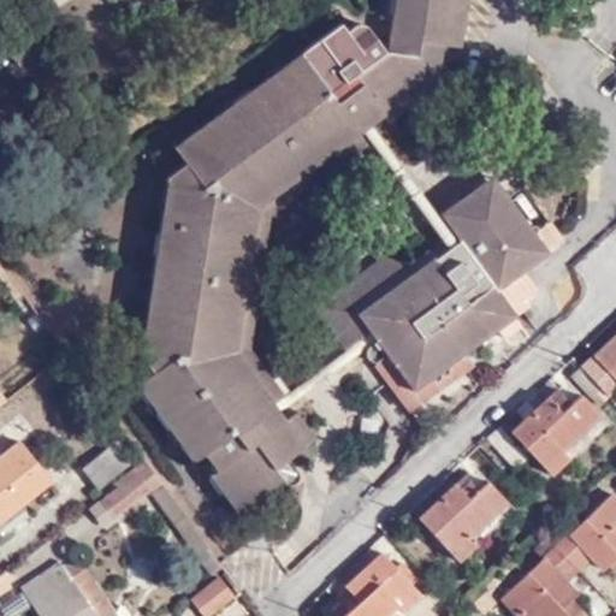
[(357,132),(360,131),(369,124),(384,114),(437,75),(439,59),(432,58),(436,43),(460,47),(466,5),(449,1),(448,0),(392,0),(386,49),(355,72),(351,67),(347,65),(341,65),(335,70),(333,76),(336,80),(341,84),(329,92),(303,58),(176,153),(183,164),(176,169),(147,368),(153,375),(143,383),(200,460),(205,455),(217,472),(244,509),(282,483),(289,486),(294,485),(298,479),(297,472),(289,460),(309,445),(290,419),(284,422),(278,414),(271,406),(278,401),(241,351),(262,211),(361,138),(357,132)]
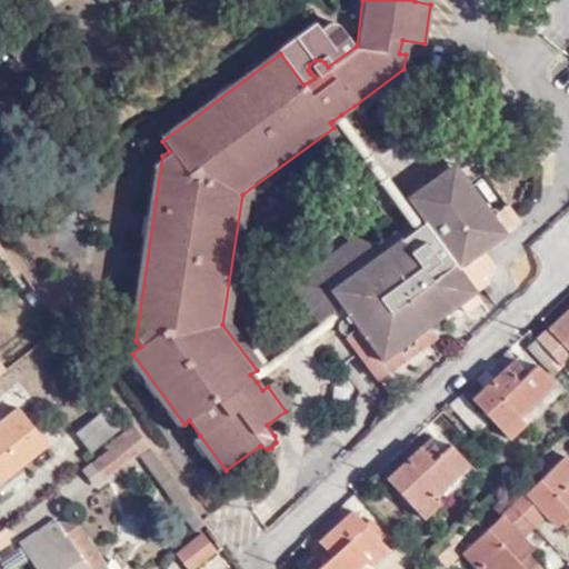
[(162,141),(280,53),(276,48),(158,136),(162,141)]
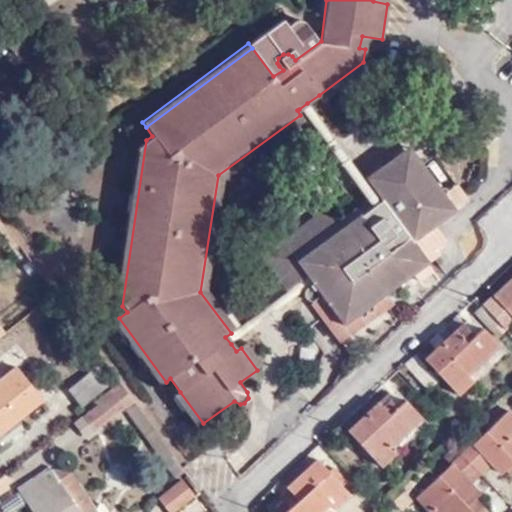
[(28,71),(17,55),(10,60),(22,75),(28,71)]
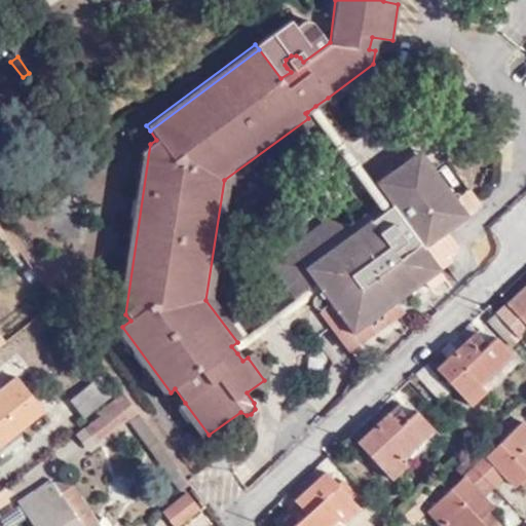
[(373,64),(328,98),(332,104),(378,69),(373,64)]
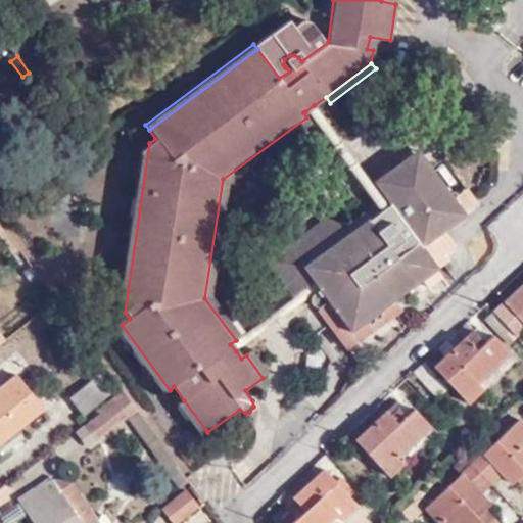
[(305,111),(381,211),(388,205),(314,105),(305,111)]
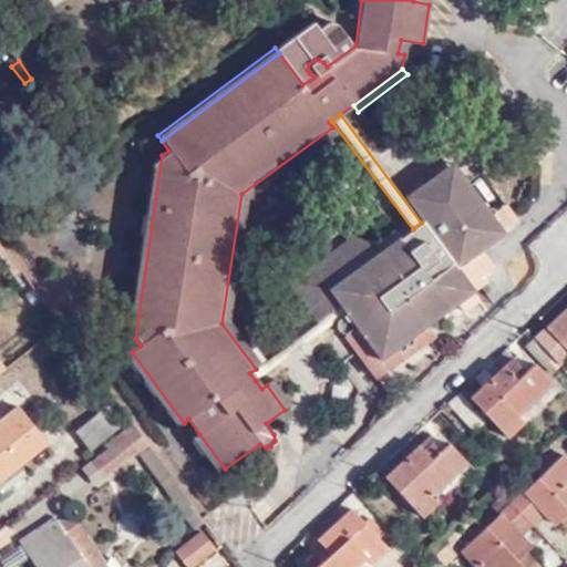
[(256,369),(261,366),(230,322),(250,197),(337,134),(332,127),(241,194),(222,323),(256,369)]
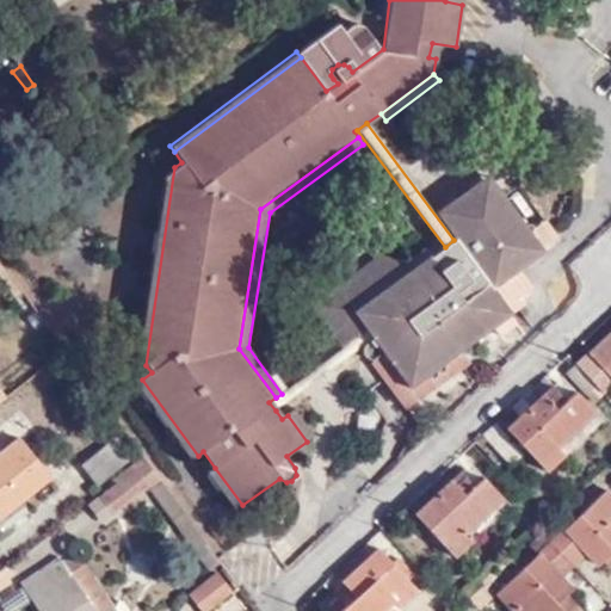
[(146,365),(174,167),(165,174),(139,355),(146,365)]
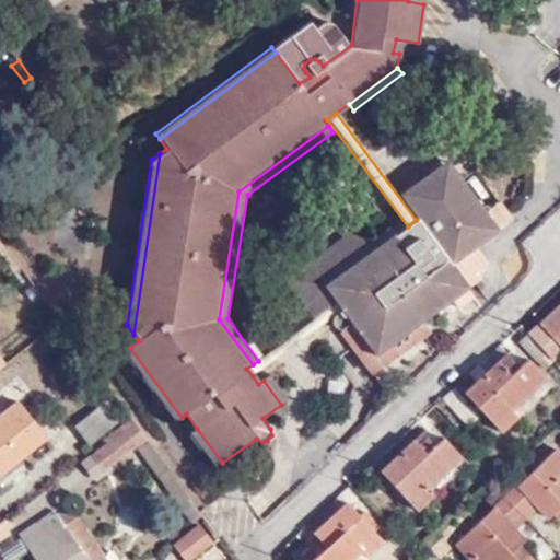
[(416,220),(408,226),(396,235),(389,228),(368,244),(356,230),(287,281),(314,319),(337,303),(342,310),(334,317),(333,323),(335,328),(340,333),(341,333),(346,331),(353,326),(376,357),(426,319),(448,303),(454,312),(474,298),(468,289),(479,280),(476,275),(489,265),(476,246),(499,230),(447,160),(400,195),(418,219),(416,220)]
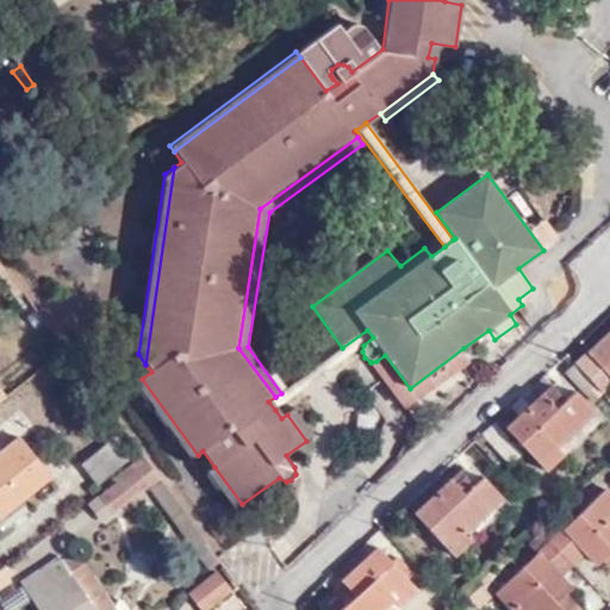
[(609,278),(609,251),(597,262),(609,278)]
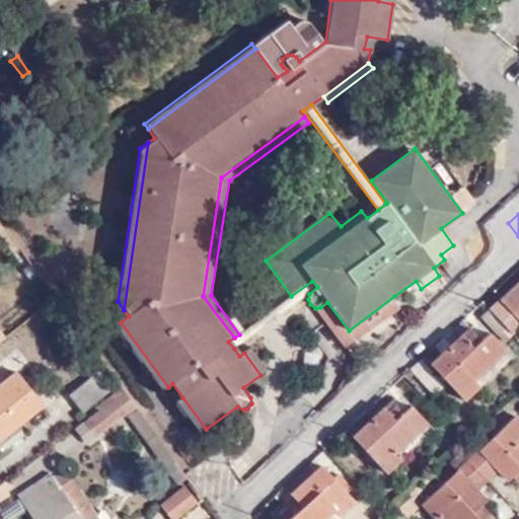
[(312,281),(291,296),(239,335),(234,338),(228,342),(234,349),(309,294),(317,287),(312,281)]
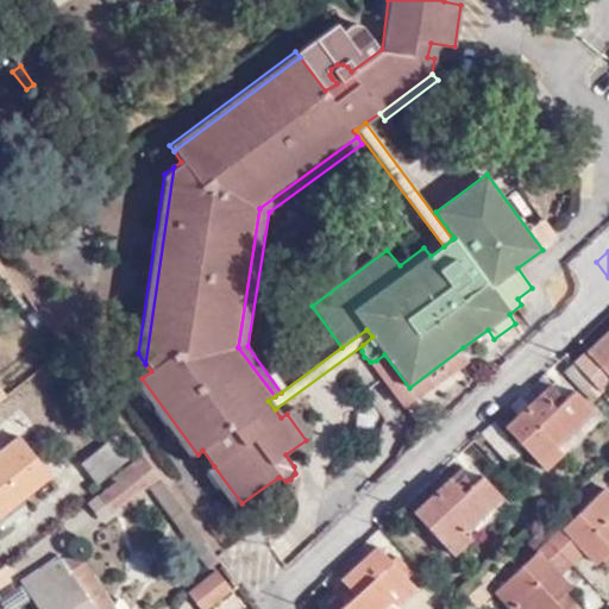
[(608,330),(572,364),(600,394),(608,384),(608,330)]
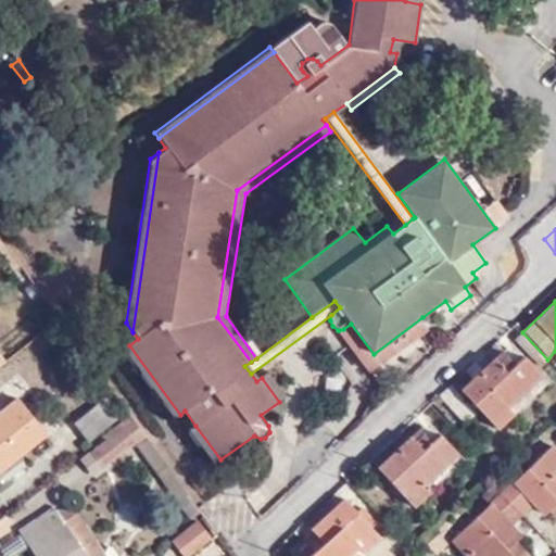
[(433,330),(422,317),(374,354),(351,324),(343,329),(339,330),(373,377),(433,330)]
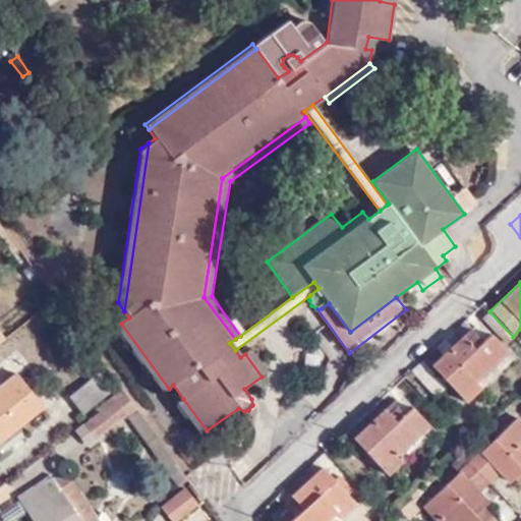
[(169,389),(121,324),(116,328),(163,393),(169,389)]
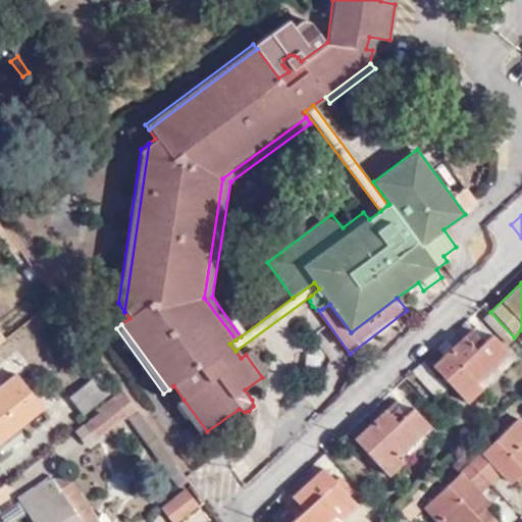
[(477,380),(508,352),(492,334),(484,342),(472,329),(433,366),(466,402),(482,386),(477,380)]
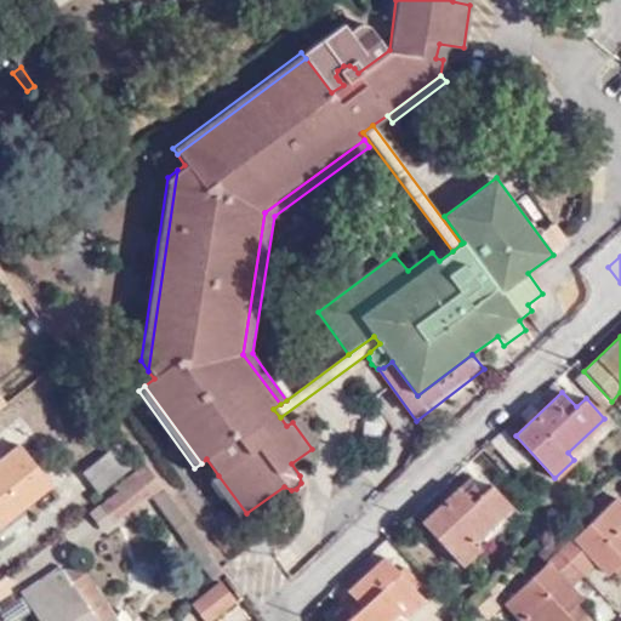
[(300,417),(292,422),(312,449),(319,444),(300,417)]
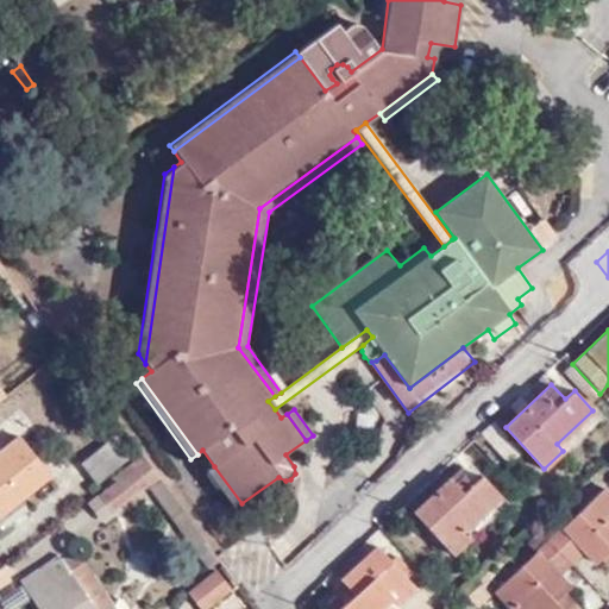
[(0,514),(0,515),(50,477),(19,437),(0,451),(0,514)]
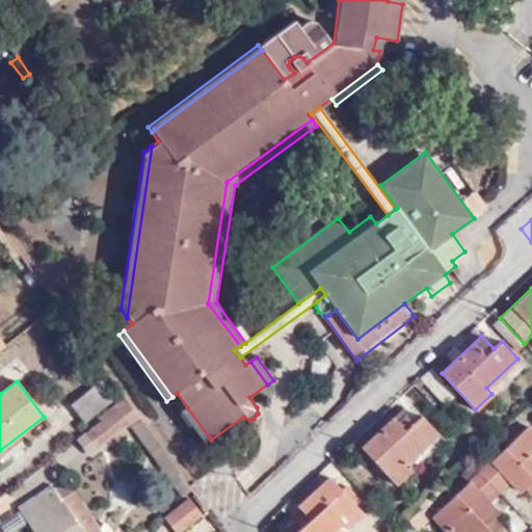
[(114,397),(102,381),(73,403),(85,420),(114,397)]
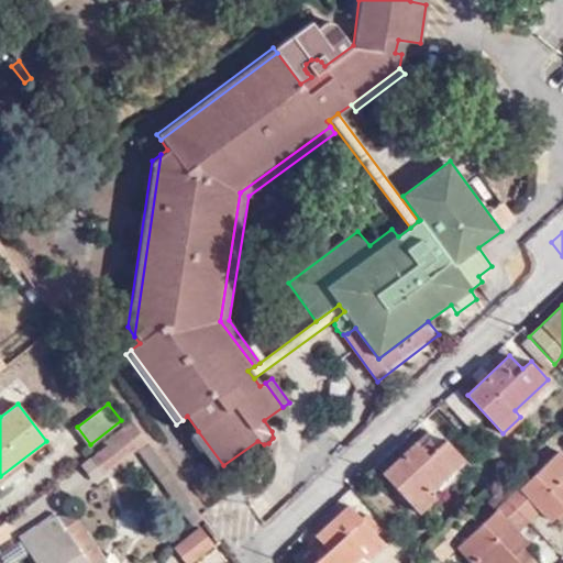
[(138,446),(178,503),(188,496),(131,419),(123,426),(128,431),(95,459),(106,472),(138,446)]
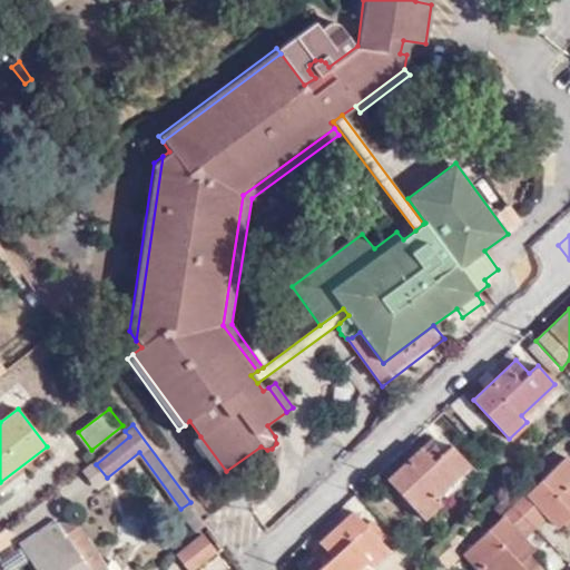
[(219,475),(226,471),(200,436),(194,442),(219,475)]
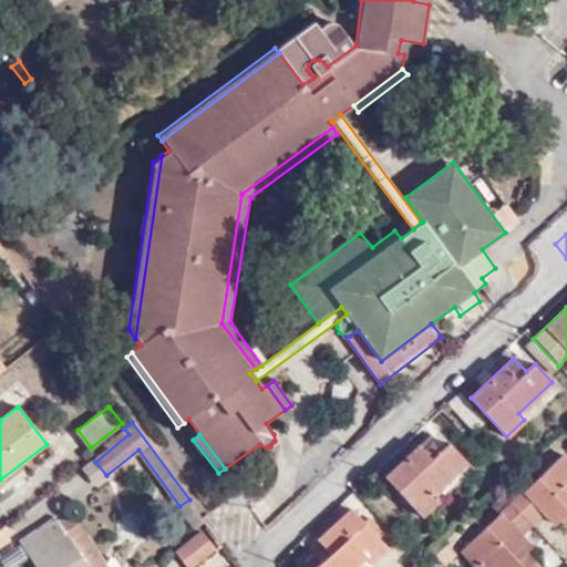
[(432,493),(466,461),(449,443),(440,451),(432,443),(423,451),(418,445),(387,475),(421,516),(439,500),(432,493)]
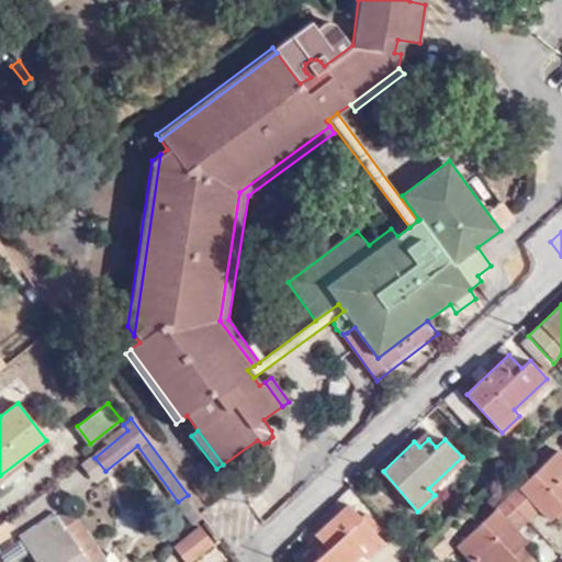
[(507,498),(529,521),(540,509),(550,519),(557,514),(561,519),(561,453),(559,450),(507,498)]
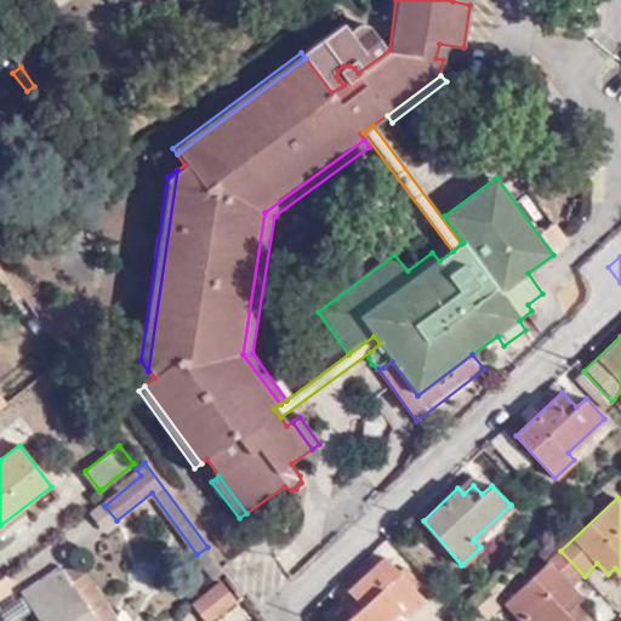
[(573,587),(585,576),(560,551),(505,602),(522,620),(530,613),(537,620),(577,620),(586,615),(577,604),(584,598),(573,587)]
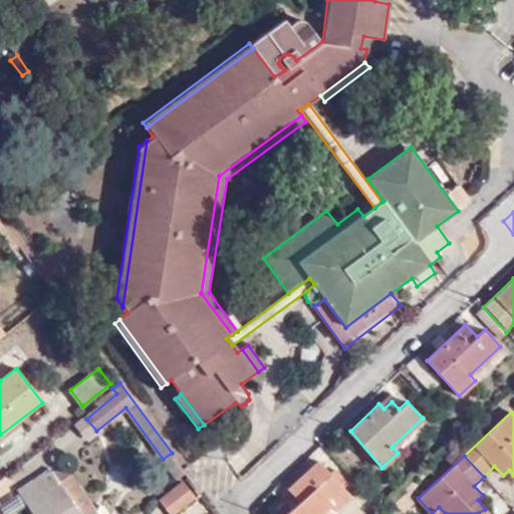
[(322,513),(331,506),(337,512),(352,496),(317,460),(287,488),(291,493),(283,501),(275,509),(279,513),(322,513)]
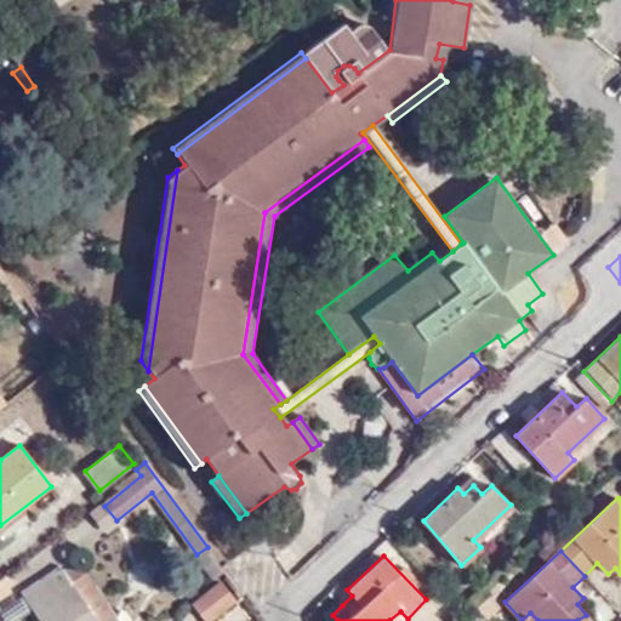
[(96,620),(63,571),(63,570),(24,593),(41,620),(96,620)]
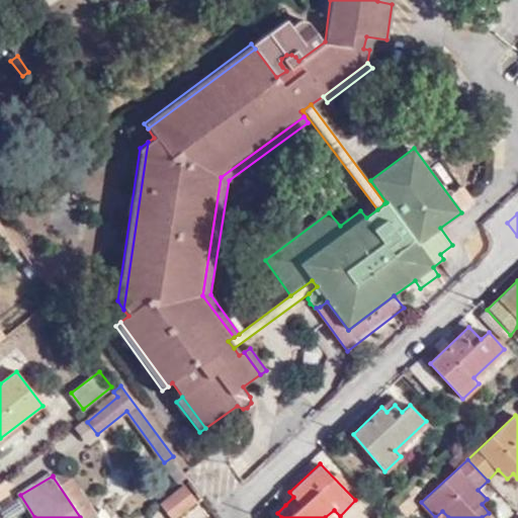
[(97,517),(72,478),(53,477),(80,517),(97,517)]
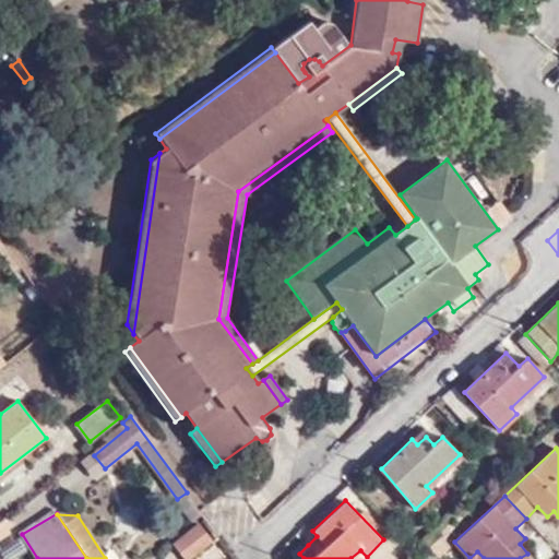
[(187,558),(211,539),(198,523),(175,542),(187,558)]
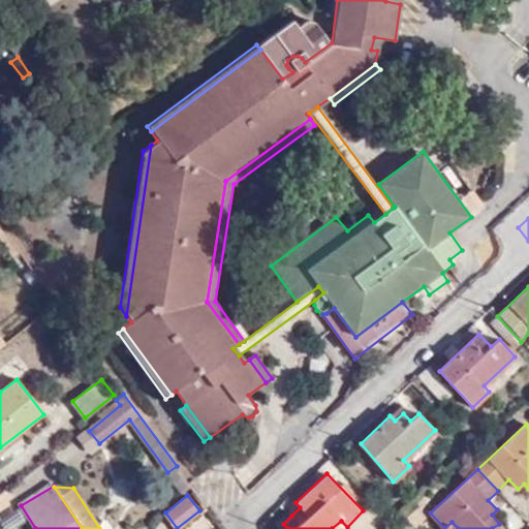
[(300,507),(296,502),(286,511),(291,516),(300,507)]
